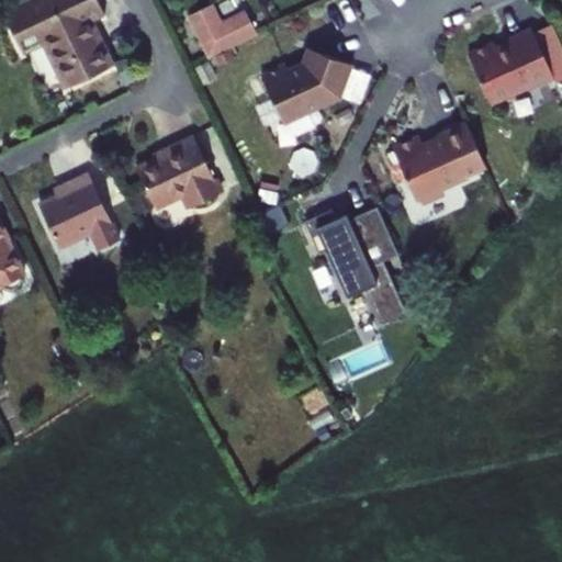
[(105,14),(98,0),(24,0),(2,11),(7,19),(24,54),(46,43),(67,88),(112,66),(90,22),(105,14)]
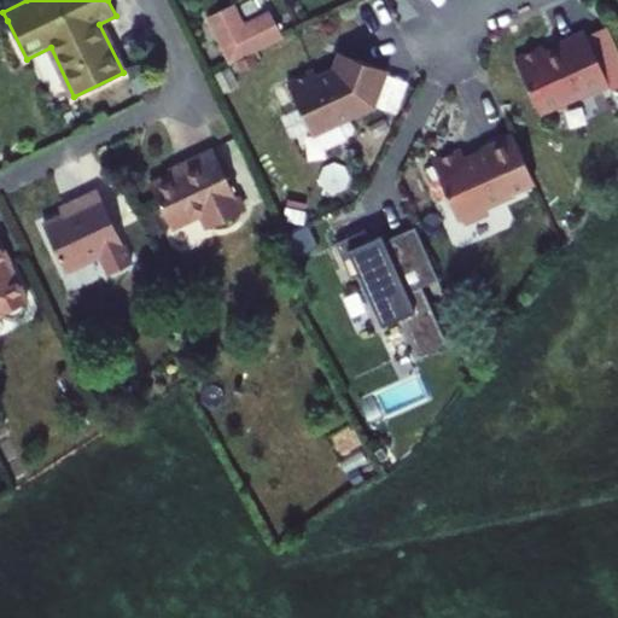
[(242,0),(205,18),(229,64),(283,38),(281,36),(263,0),(242,0)]
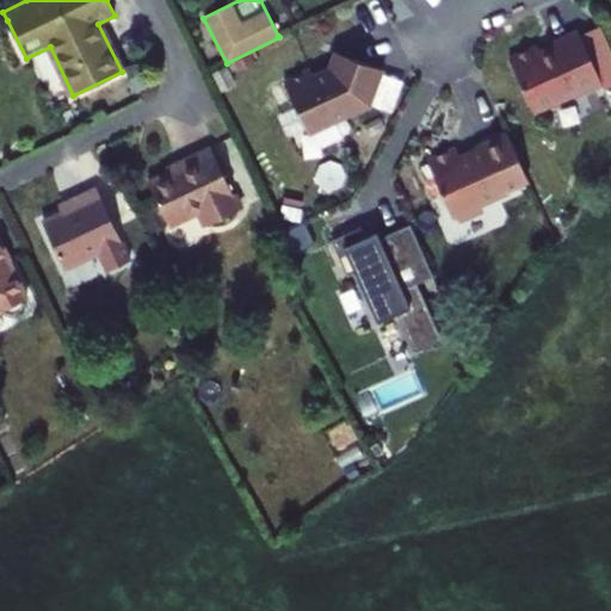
[(610,47),(602,25),(580,35),(602,82),(604,87),(610,84),(610,47)]
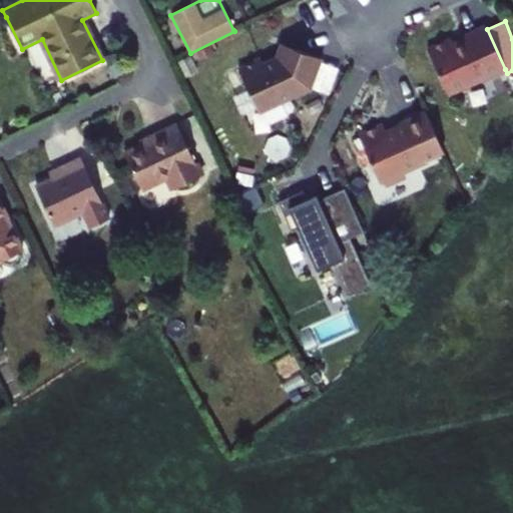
[(487,29),(486,25),(463,36),(464,38),(453,42),(451,38),(427,48),(448,94),(505,69),(487,29)]
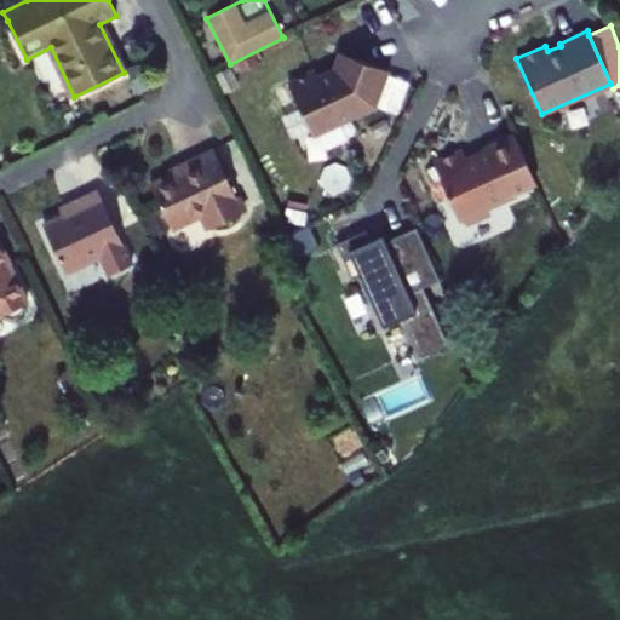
[(302,110),(314,135),(375,107),(389,70),(340,52),(334,68),(314,78),(311,73),(290,82),(292,89),(302,110)]
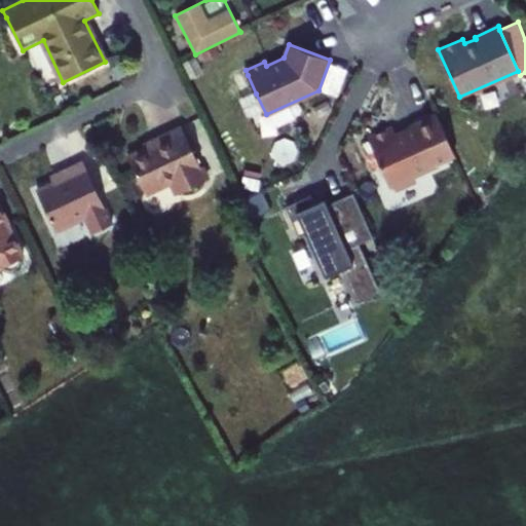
[(248,75),(238,79),(247,98),(256,94),(248,75)]
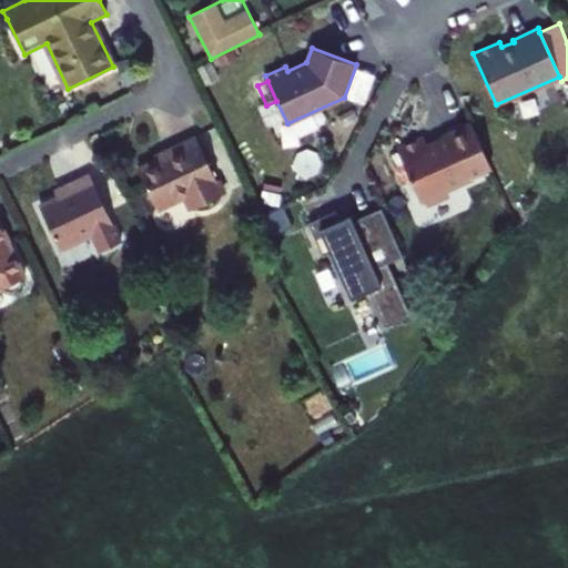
[(476,174),(492,168),(472,123),(443,135),(444,138),(427,145),(424,137),(397,149),(422,203),(426,200),(433,203),(444,198),(446,191),(474,179),(476,174)]
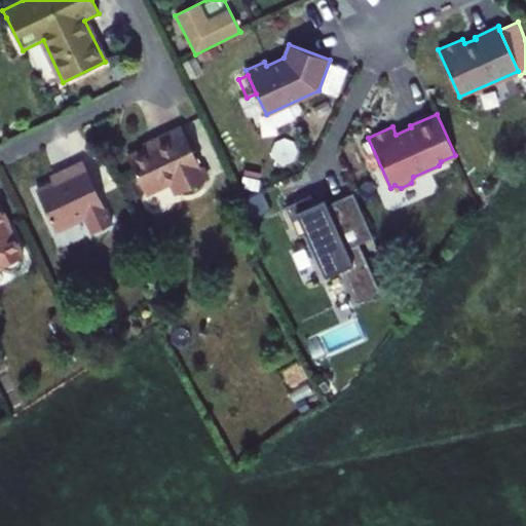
[(128,157),(146,194),(172,182),(177,193),(207,179),(181,125),(156,138),(158,143),(128,157)]
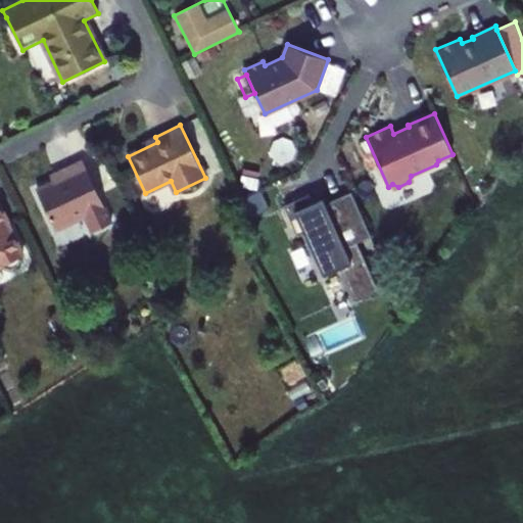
[(84,160),(62,171),(64,177),(37,189),(55,229),(104,206),(84,160)]
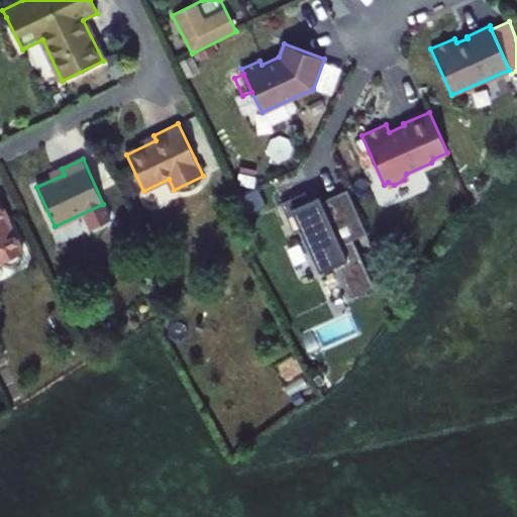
[(367,233),(347,189),(321,201),(319,196),(309,200),(305,192),(280,203),(294,233),(300,230),(319,273),(336,265),(350,297),(374,287),(352,239),(367,233)]
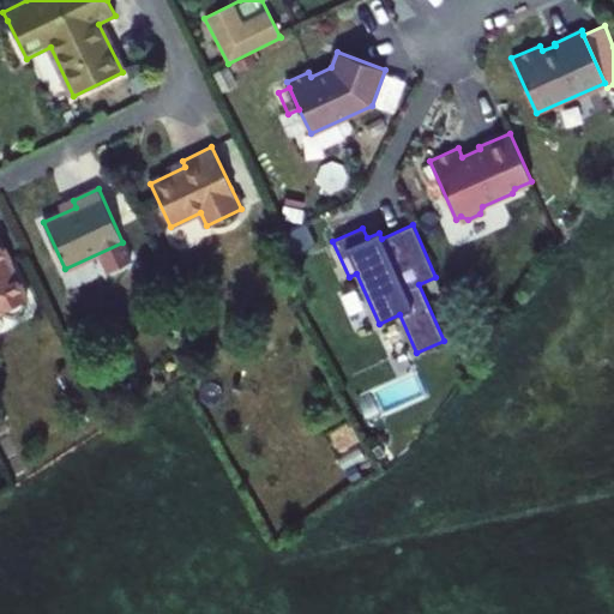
[(0,312),(2,312),(4,313),(12,317),(22,312),(25,304),(24,301),(28,300),(8,262),(10,260),(0,239),(0,312)]
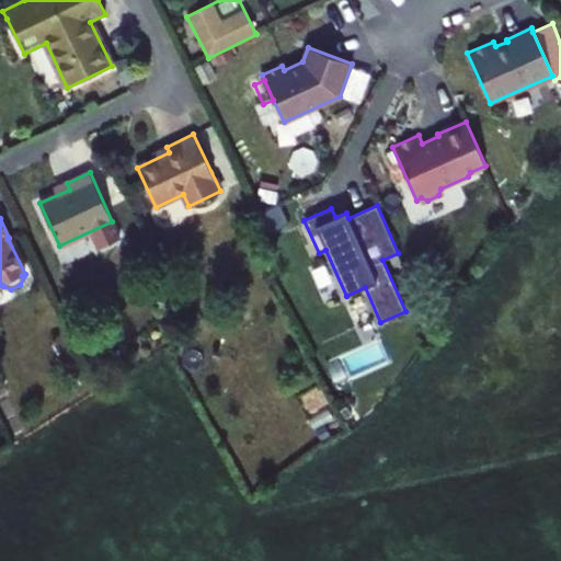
All buildings are outlined.
